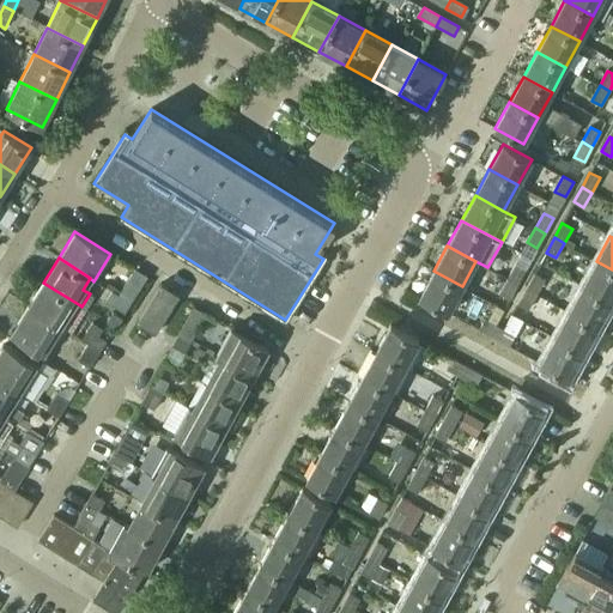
[(582,286),(611,302),(612,296),(612,269),(596,261),(582,286)]
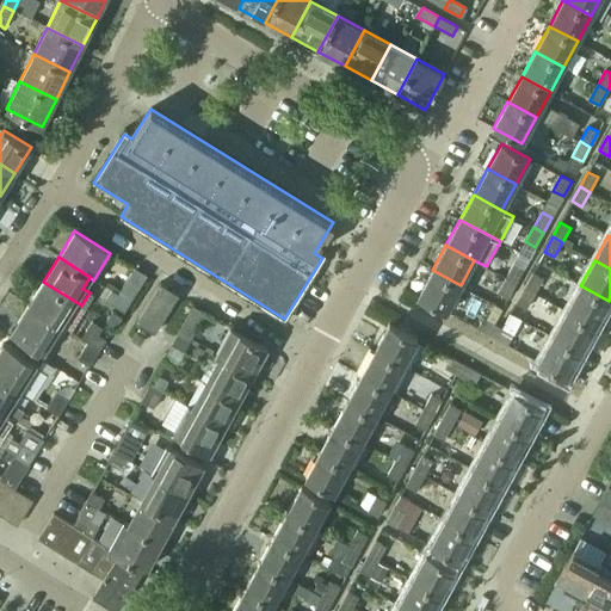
[(505,277),(516,283),(524,269),(513,263),(505,277)]
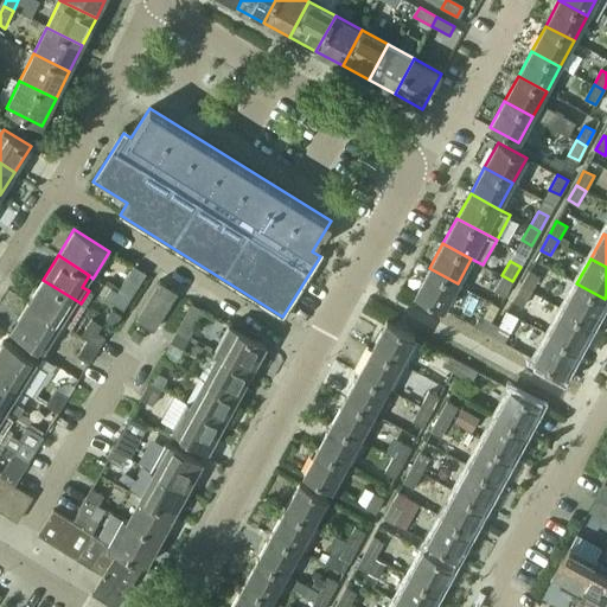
[(117,293),(129,300),(146,274),(134,267),(117,293)]
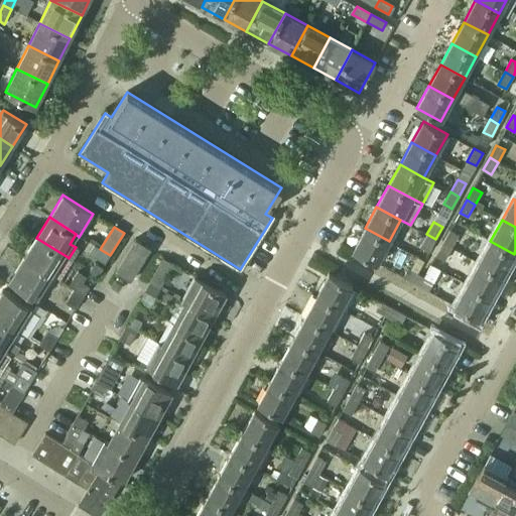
[(353,250),(377,263),(389,241),(365,228),(353,250)]
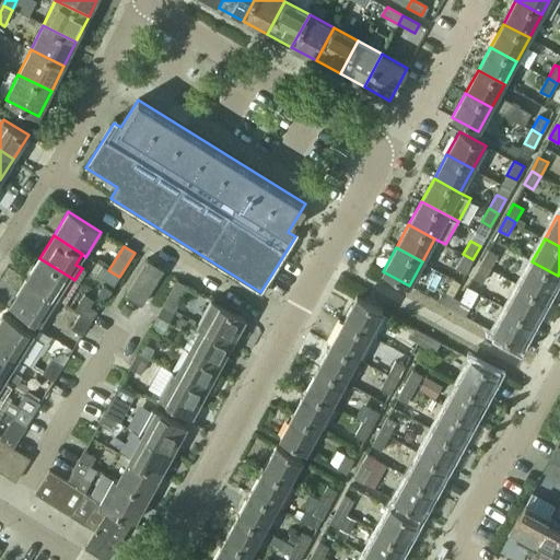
[(480,264),(490,268),(498,255),(488,249),(480,264)]
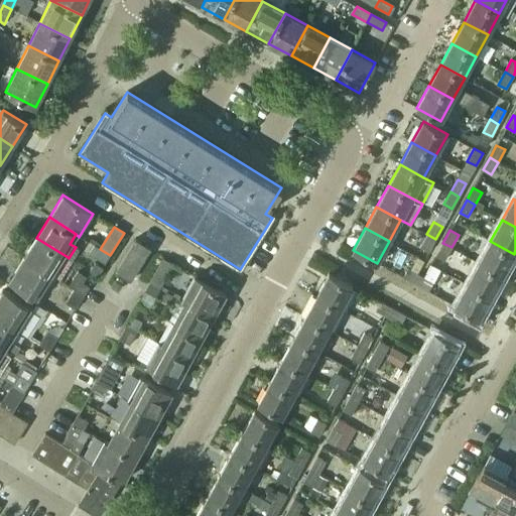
[(420,247),(428,251),(435,239),(426,234),(420,247)]
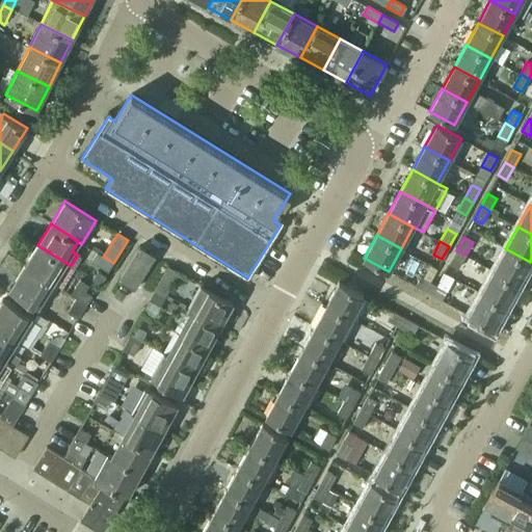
[(37,245),(24,266),(51,283),(52,283),(55,285),(56,286),(70,265),(37,245)]
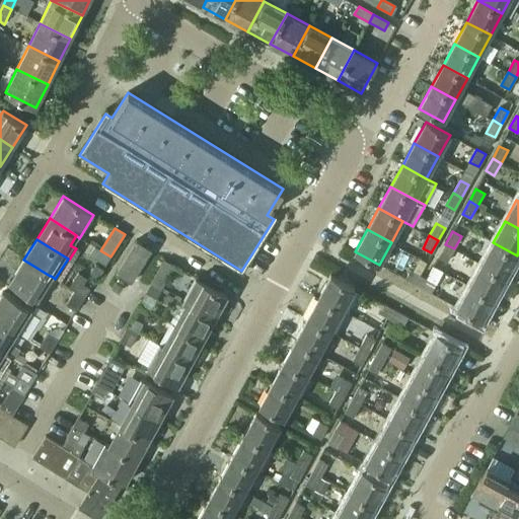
[(116,273),(131,283),(152,249),(136,240),(116,273)]
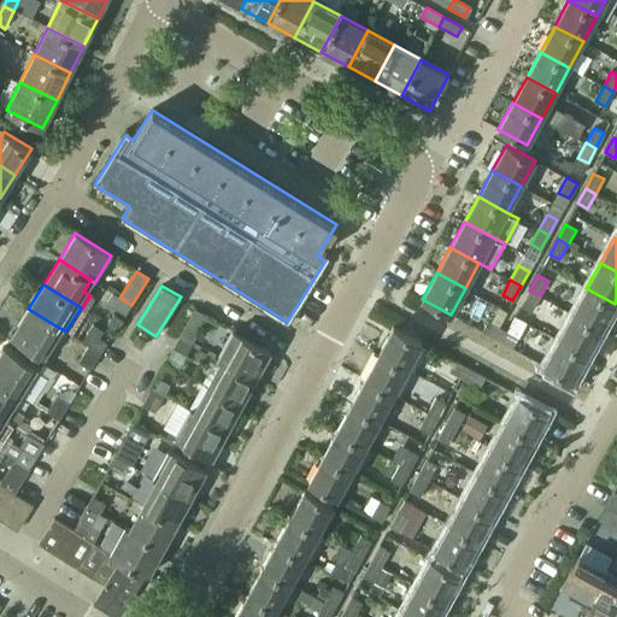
[(571,313),(600,329),(615,304),(586,288),(571,313)]
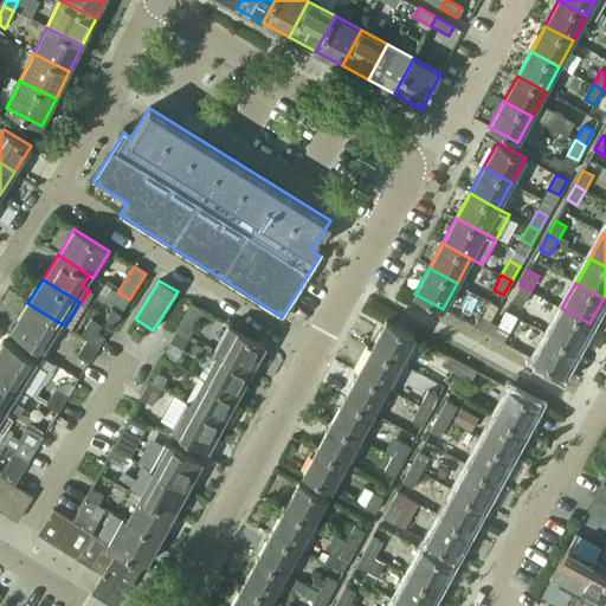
[(513,300),(522,305),(530,290),(520,285),(513,300)]
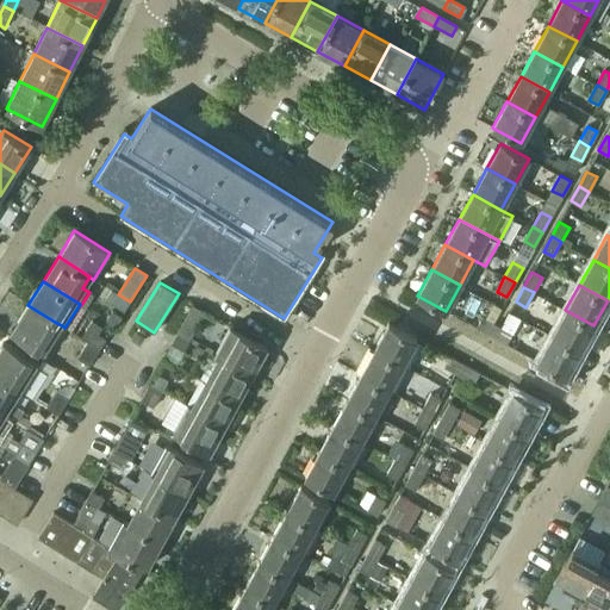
[(112,304),(124,311),(130,302),(118,294),(112,304)]
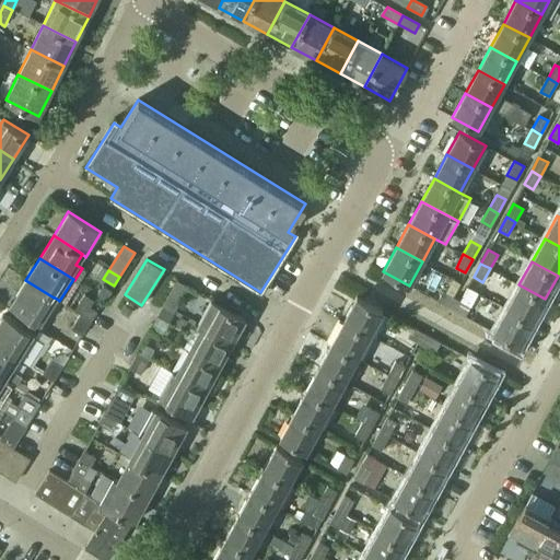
[(10,304),(43,324),(58,300),(55,298),(54,298),(25,280),(10,304)]
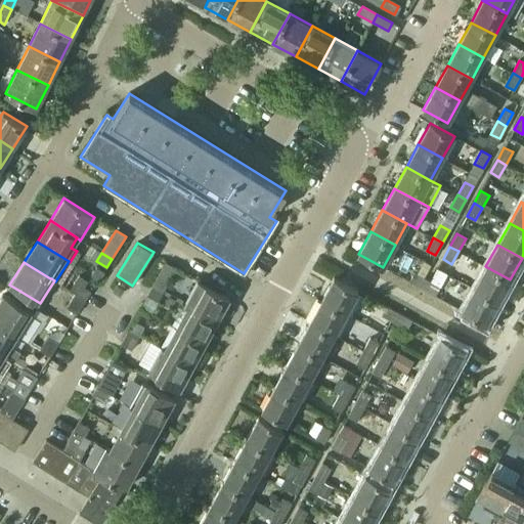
[(151,287),(163,293),(176,268),(166,262),(151,287)]
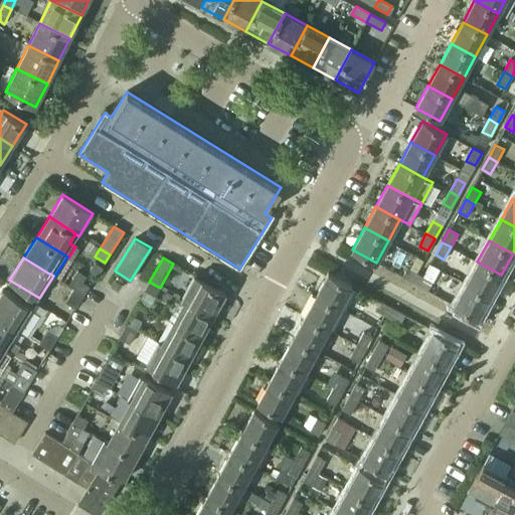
[(466,283),(490,296),(501,275),(477,262),(466,283)]
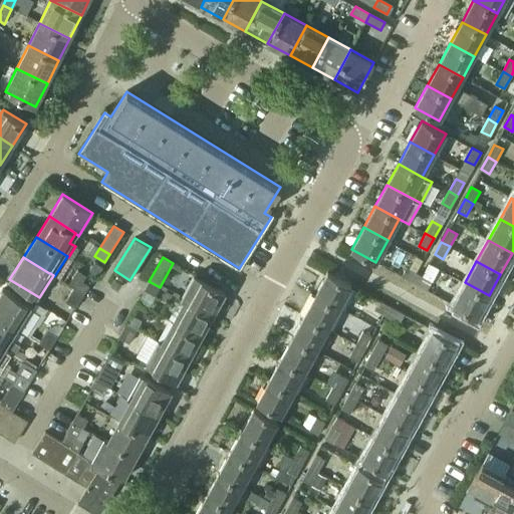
[(74,288),(83,295),(89,286),(81,281),(86,273),(77,268),(67,284),(74,288)]
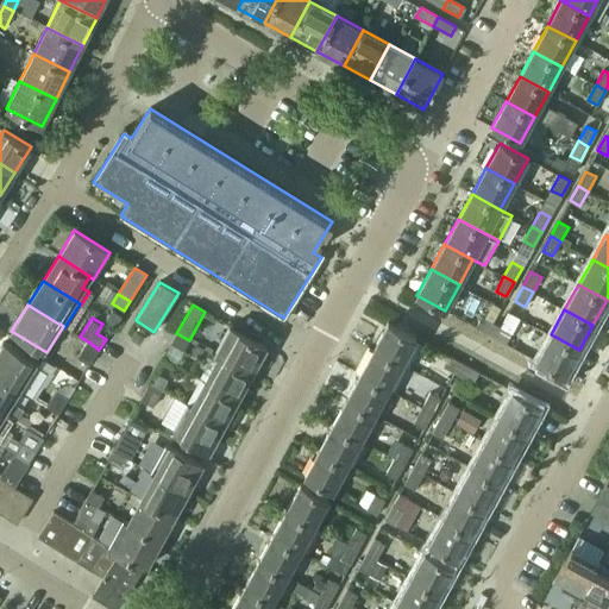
[(476,327),(490,336),(496,326),(482,318),(476,327)]
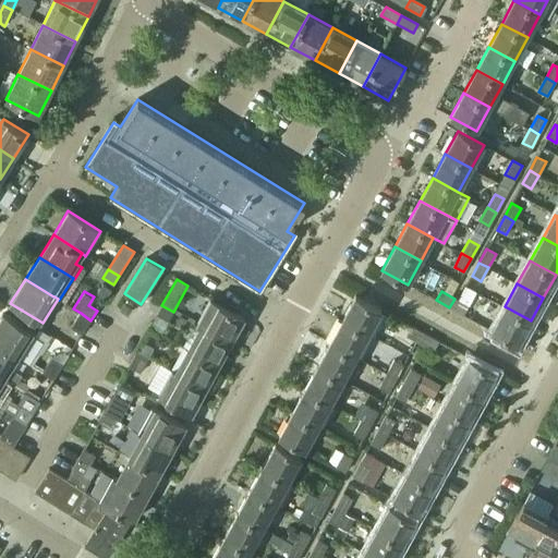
[(342,319),(368,334),(381,310),(355,295),(342,319)]
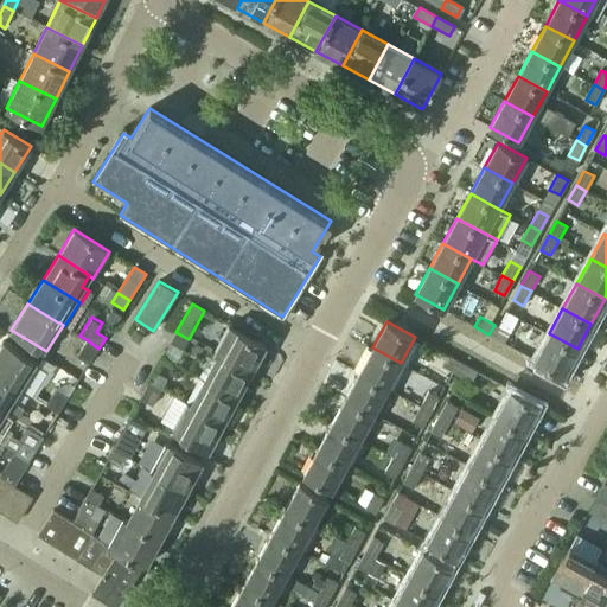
[(218,355),(250,372),(264,345),(229,325),(213,353),(217,356),(218,355)]
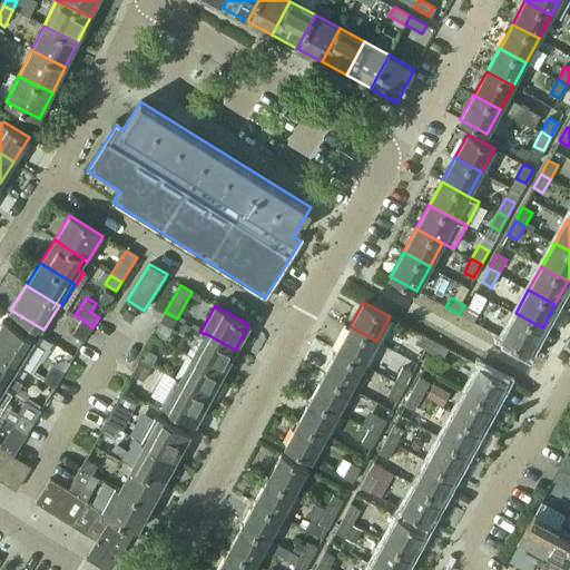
[(459,314),(473,322),(478,313),(464,305),(459,314)]
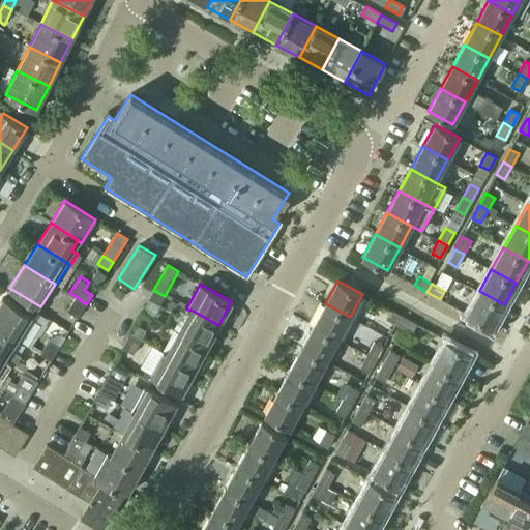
[(118,289),(114,295),(121,299),(124,293),(118,289)]
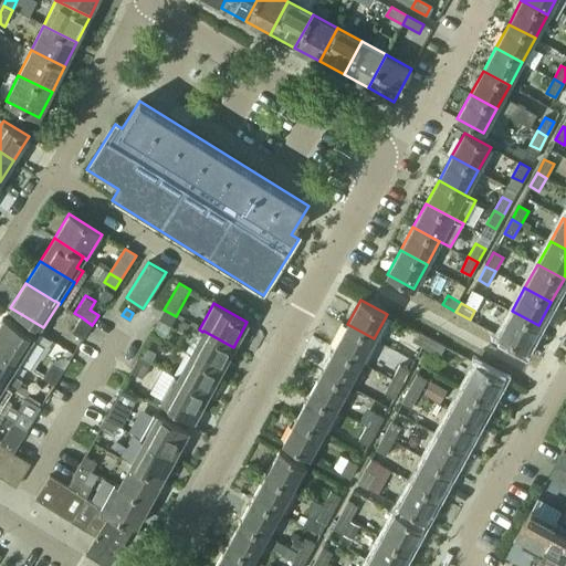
[(159,320),(170,325),(176,316),(164,310),(159,320)]
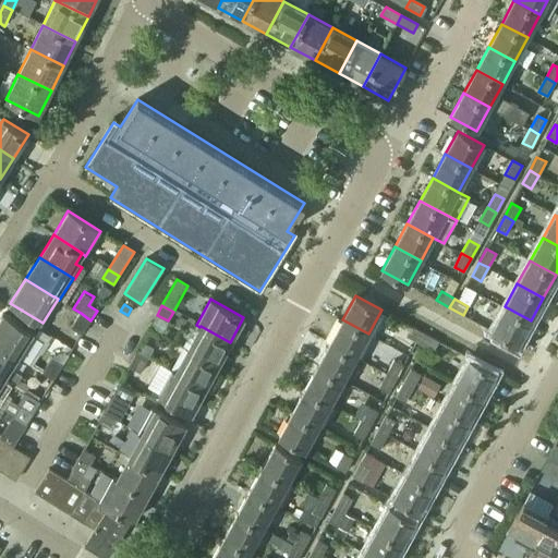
[(492,330),(518,344),(531,320),(505,306),(492,330)]
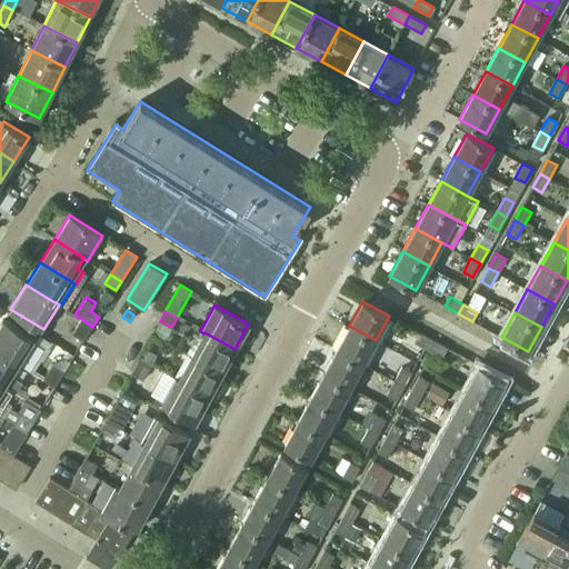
[(72,333),(83,341),(92,327),(82,319),(72,333)]
